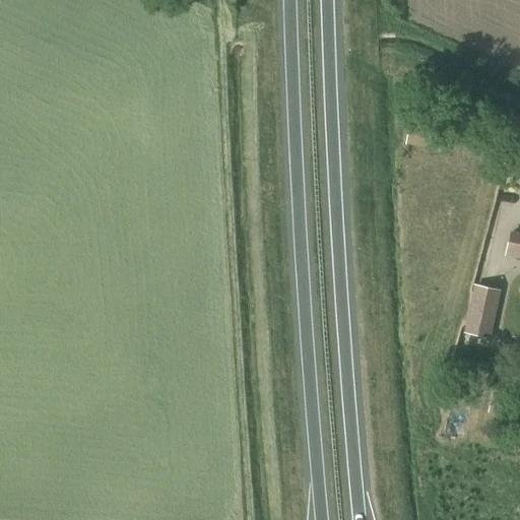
[(519,233),(510,232),(504,256),(519,258),(519,233)]
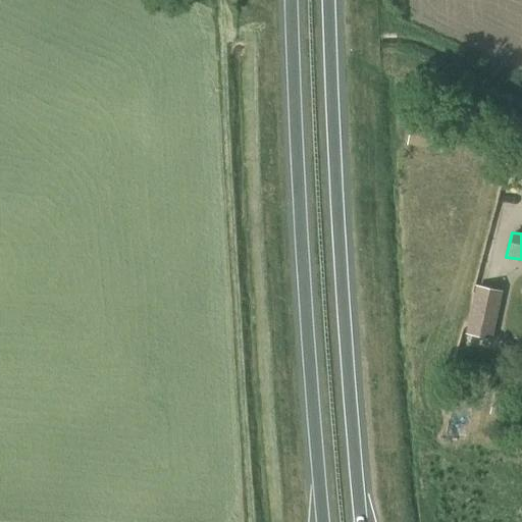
[(492,341),(502,292),(475,285),(465,335),(492,341)]
